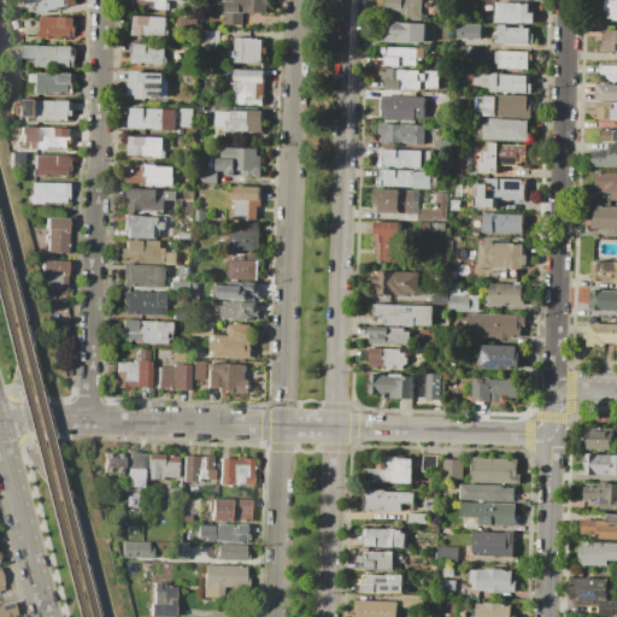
[(24,0),(75,0),(76,4),(57,7),(57,9),(37,12),(36,4),(25,5),(24,0)]
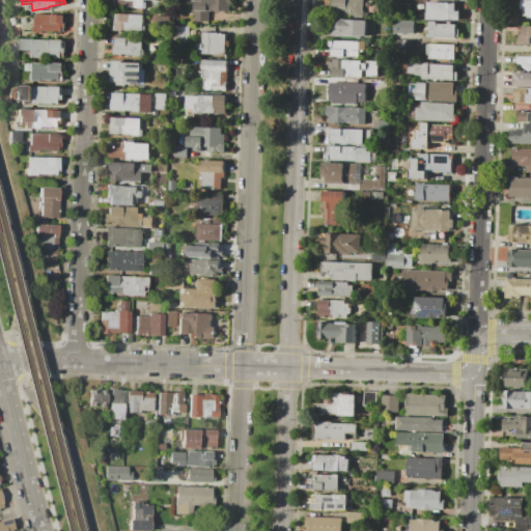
[(186,0),(229,0),(229,10),(208,9),(207,21),(193,21),(194,1),(186,1),(186,0)]
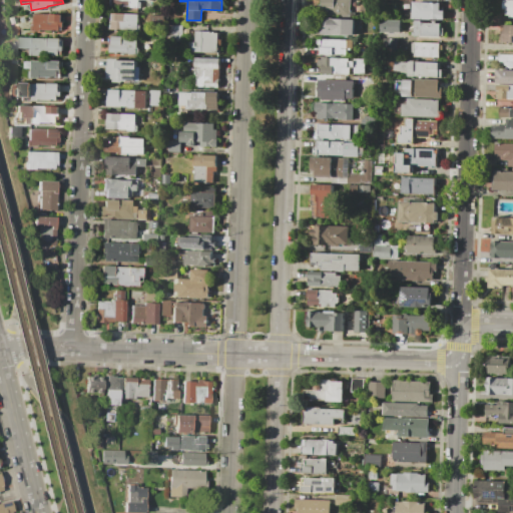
[(322,0),(350,0),(350,16),(322,16),(322,0)]
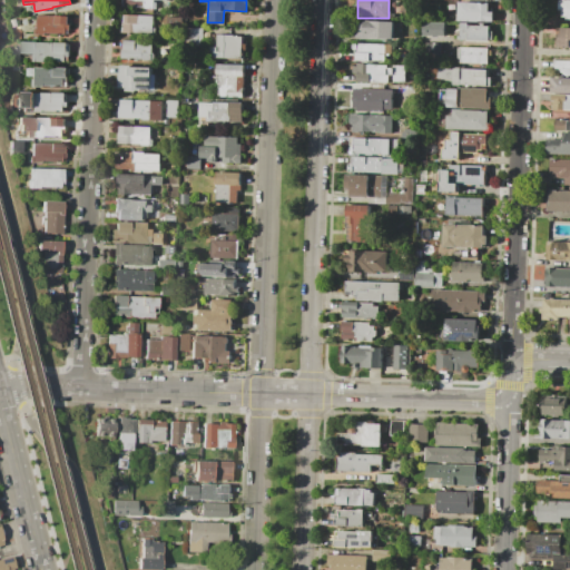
[(559,0),(569,0),(569,18),(558,18),(559,0)]
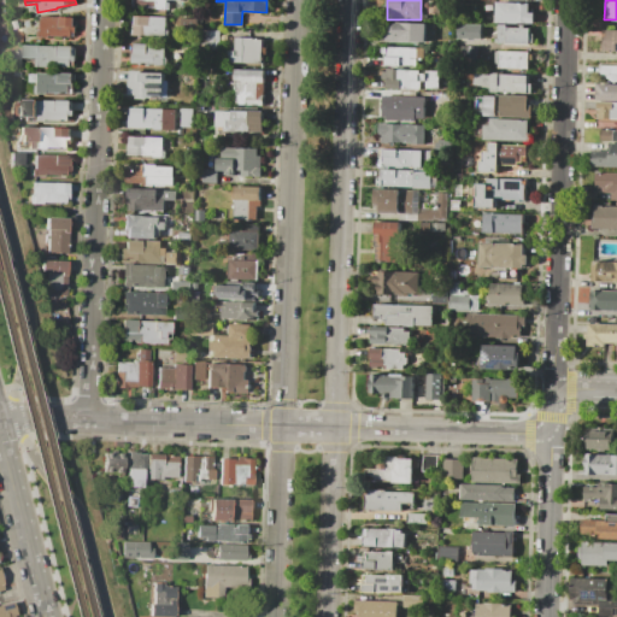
[(497,3),(529,4),(528,13),(533,15),(533,23),(495,22),(497,3)]
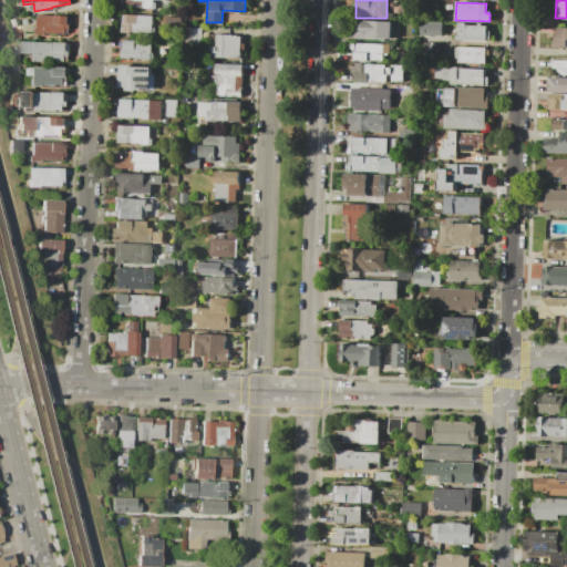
[(27,14),(68,17),(68,34),(27,33),(27,14)]
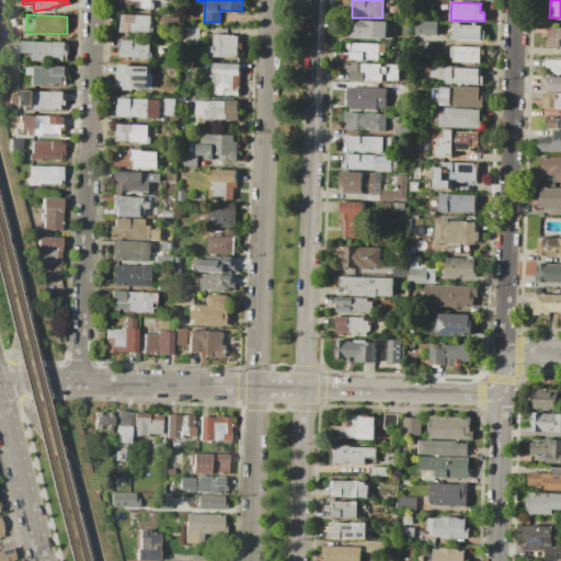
[(121,15),(151,16),(150,34),(119,33),(121,15)]
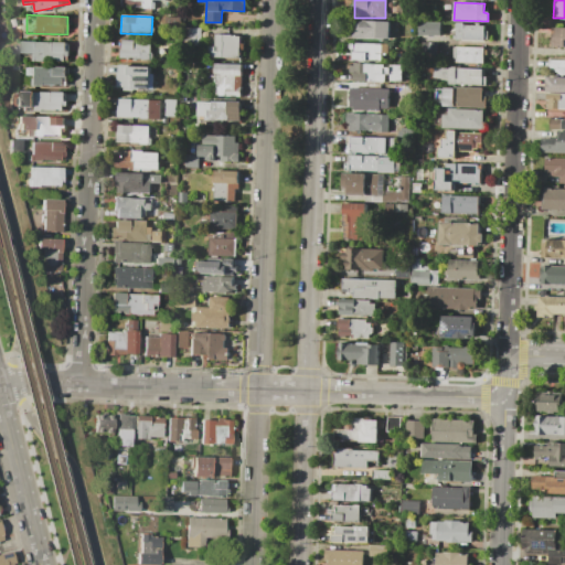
[(8,20),(16,18),(18,25),(11,28),(8,20)]
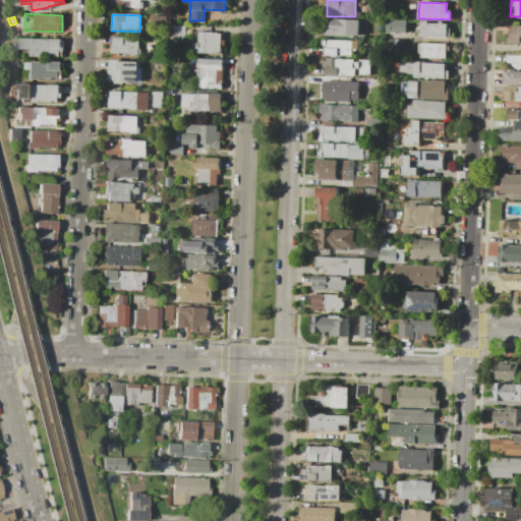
[(326,18),(360,18),(360,35),(326,35),(326,18)]
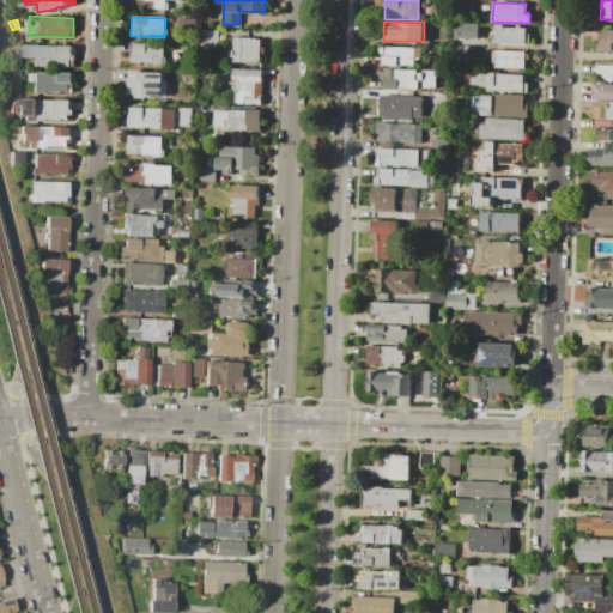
[(477,24),(454,24),(454,38),(478,38),(477,24)]
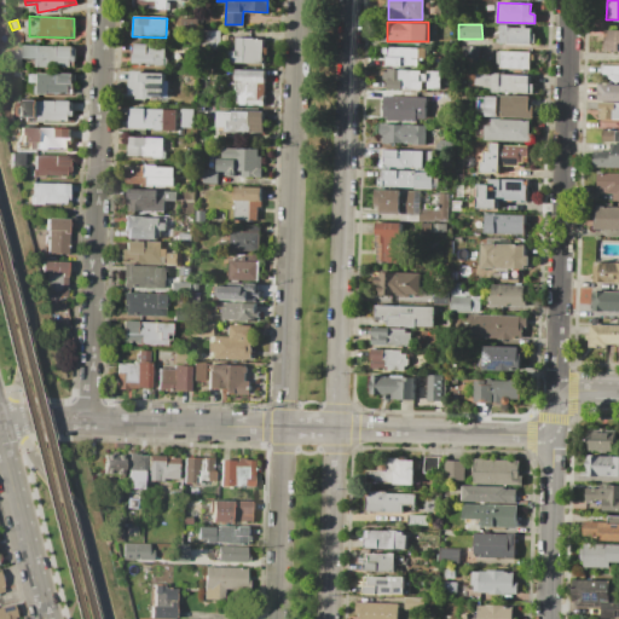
[(499,42),(499,25),(508,25),(508,28),(531,28),(531,33),(534,34),(534,44),(499,42)]
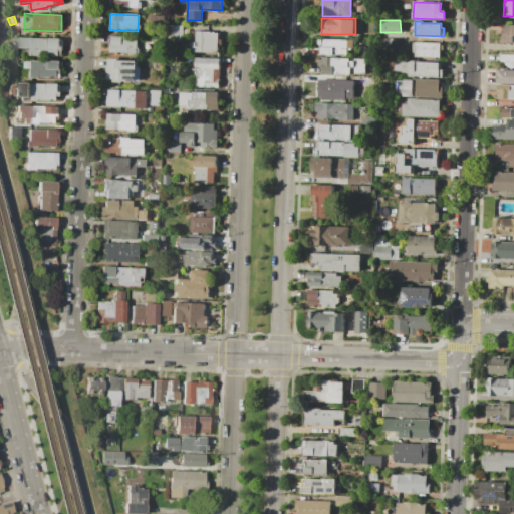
[(506,24),(513,24),(513,42),(503,42),(503,30),(506,30),(506,24)]
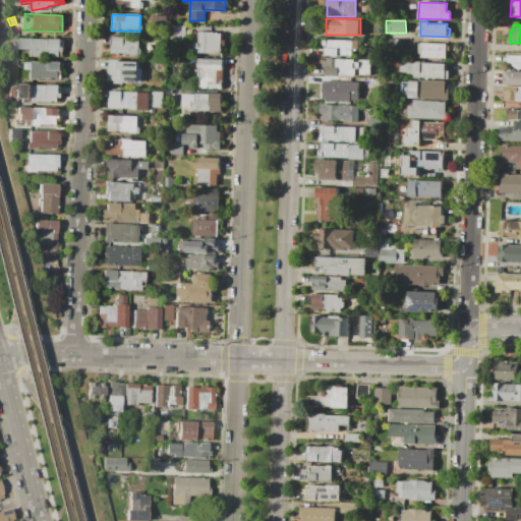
[(168,25),(184,25),(183,41),(167,40),(168,25)]
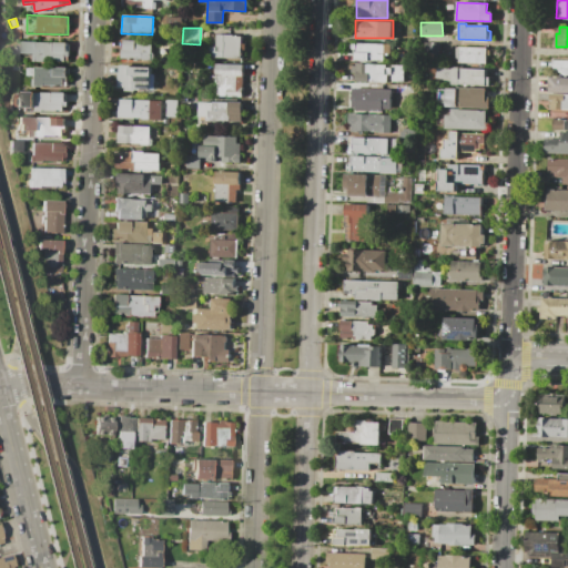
[(216,34),(242,36),(241,59),(211,58),(211,47),(215,47),(216,34)]
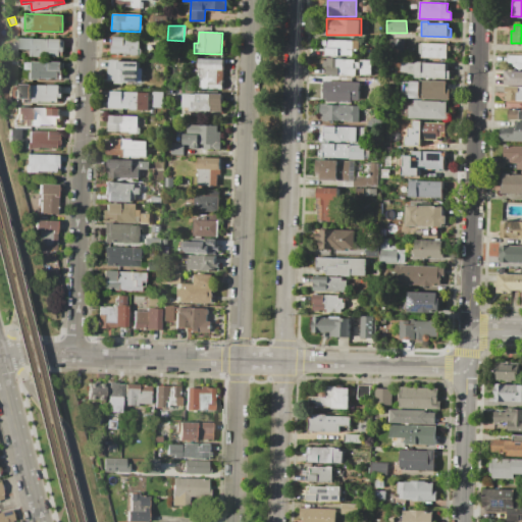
[(112,37),(140,38),(140,56),(111,55),(112,37)]
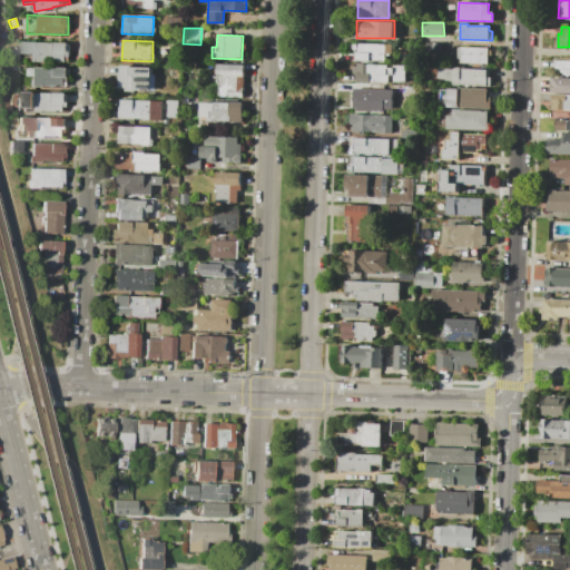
[(21,41),(69,42),(68,62),(32,61),(32,53),(20,52),(21,41)]
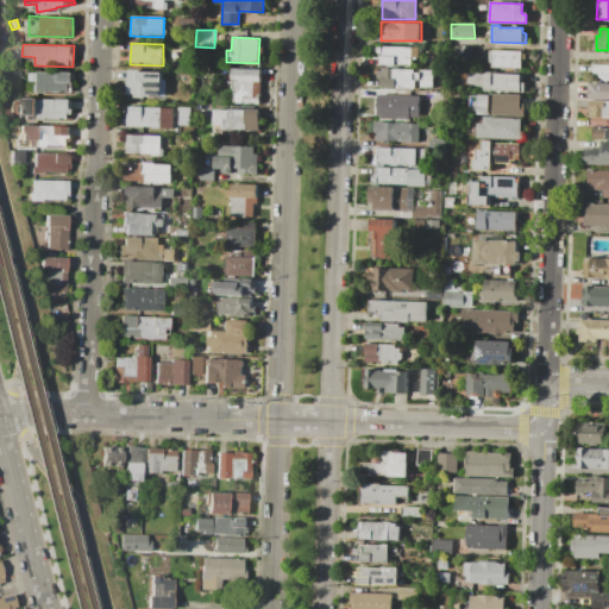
[(377,45),(419,46),(419,57),(412,57),(412,64),(380,63),(380,57),(377,56),(377,45)]
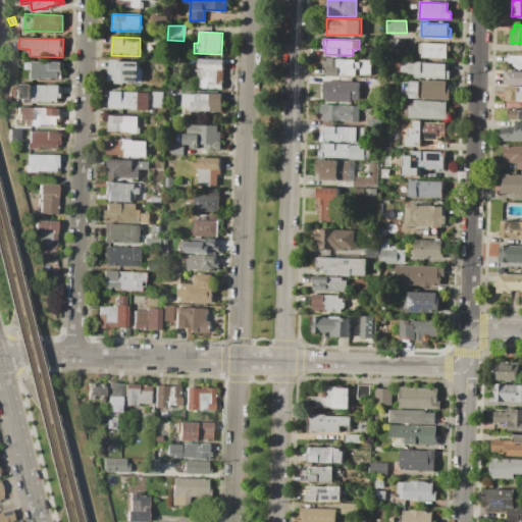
[(395,39),(405,39),(405,50),(395,50),(395,39)]
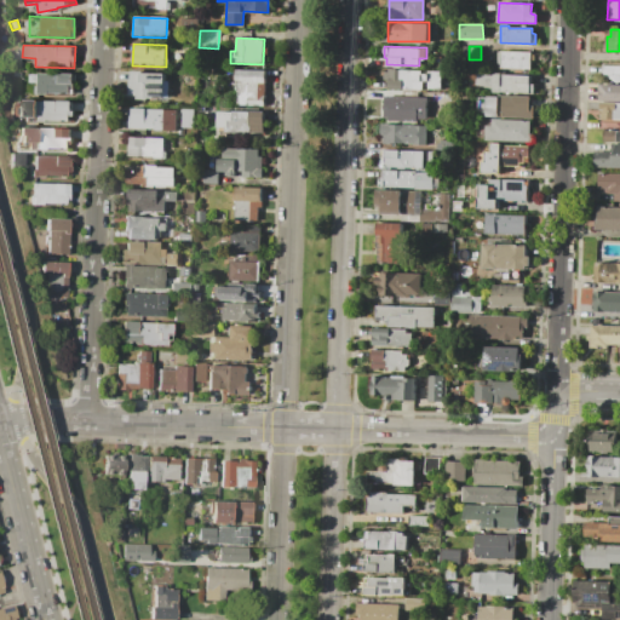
[(501,51),(533,52),(532,69),(501,69),(501,51)]
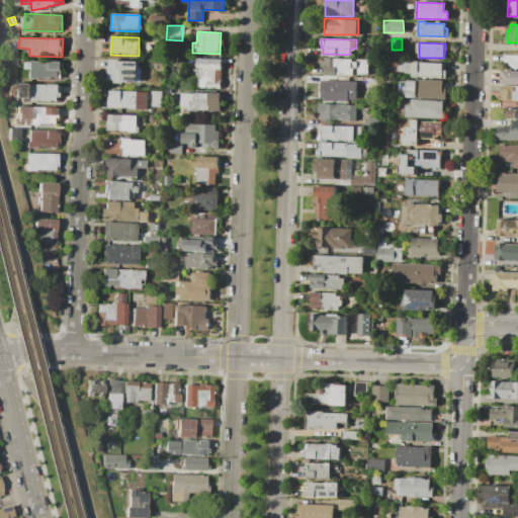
[(503,54),(517,54),(517,69),(510,69),(510,64),(502,63),(503,54)]
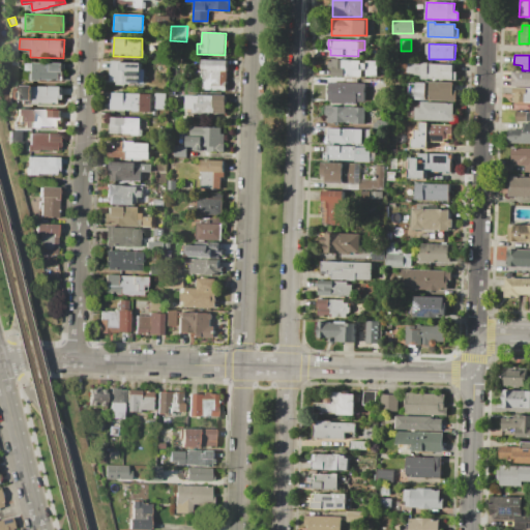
[(203,59),(227,60),(226,90),(203,89),(204,68),(202,68),(203,59)]
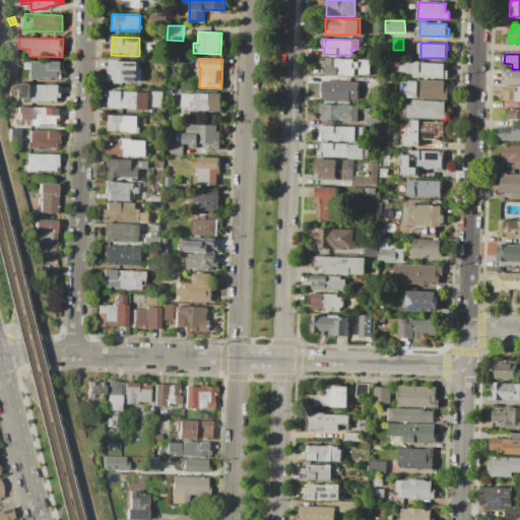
[(110,59),(120,60),(120,61),(138,62),(138,68),(141,68),(141,82),(128,81),(128,83),(109,82),(110,59)]
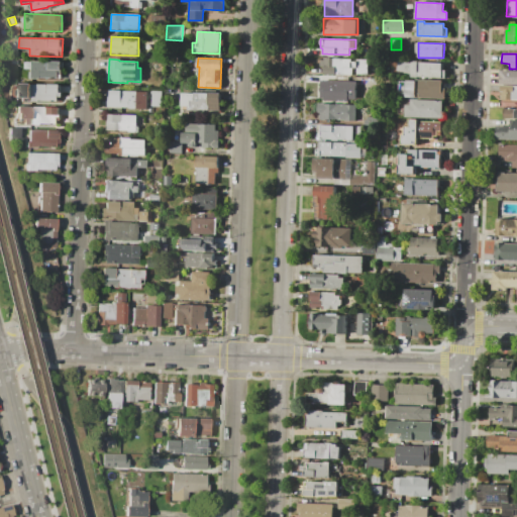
[(324,59),(368,60),(368,75),(324,74),(324,59)]
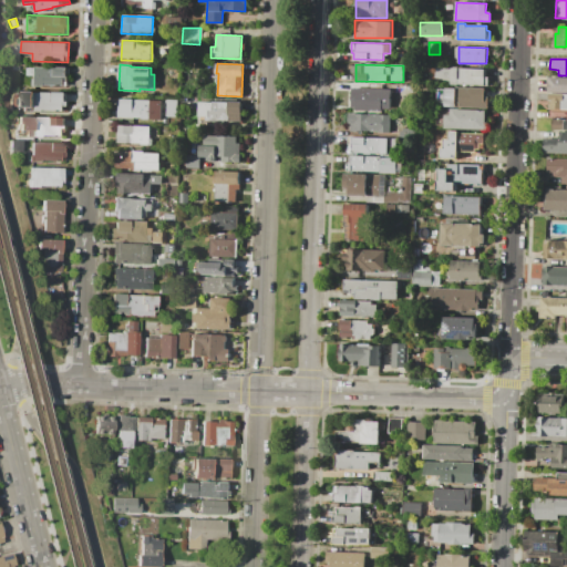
[(27,66),(68,68),(68,84),(45,83),(45,86),(34,85),(35,74),(27,74),(27,66)]
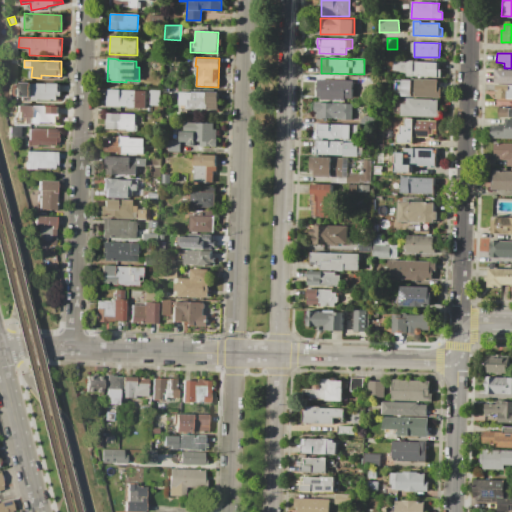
[(437,63),(437,70),(440,70),(440,77),(407,76),(408,71),(394,70),(394,61),(407,62),(407,60),(413,60),(413,62),(437,63)]
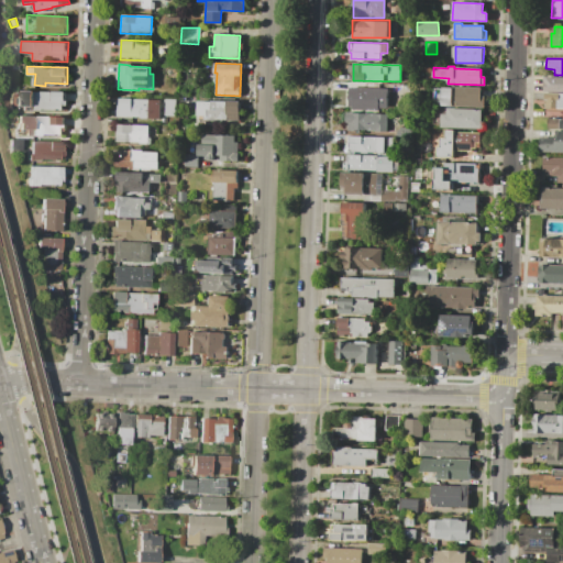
[(545,77),(562,77),(562,91),(545,91),(545,77)]
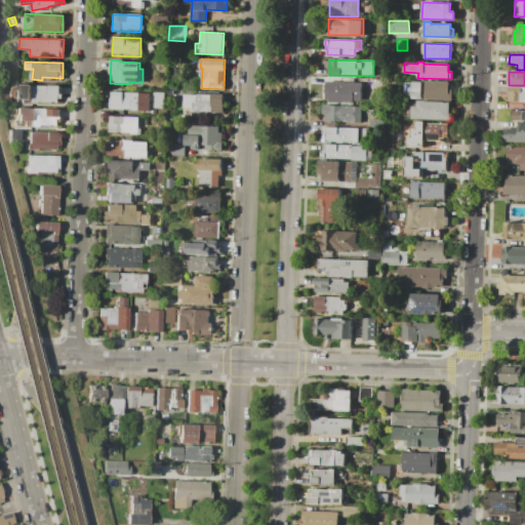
[(412,80),(449,81),(449,89),(452,89),(451,99),(412,99),(412,80)]
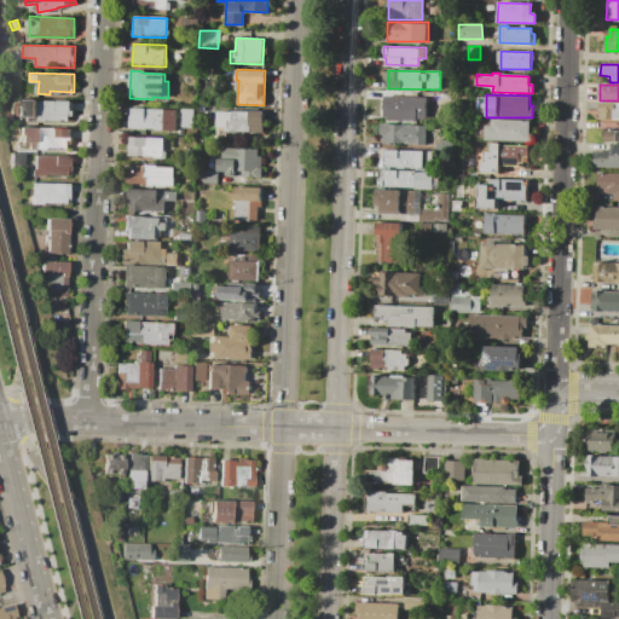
[(385,97),(426,97),(426,108),(416,108),(416,120),(392,120),(392,116),(385,116),(385,97)]
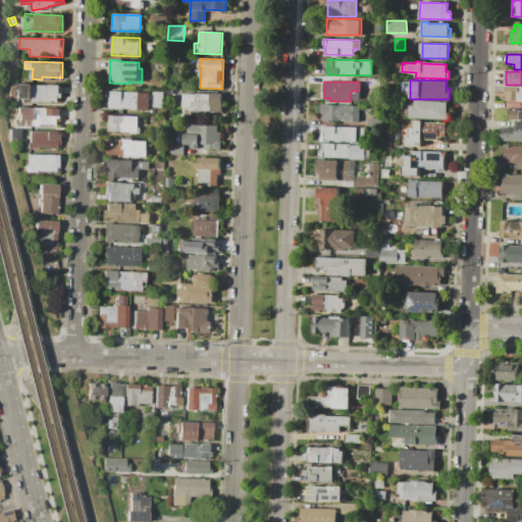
[(31,86),(61,87),(60,102),(30,101),(31,86)]
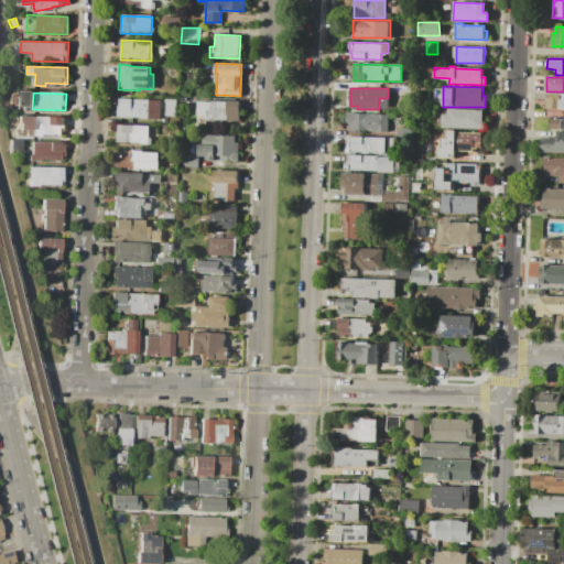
[(546,94),(563,94),(563,110),(546,110),(546,94)]
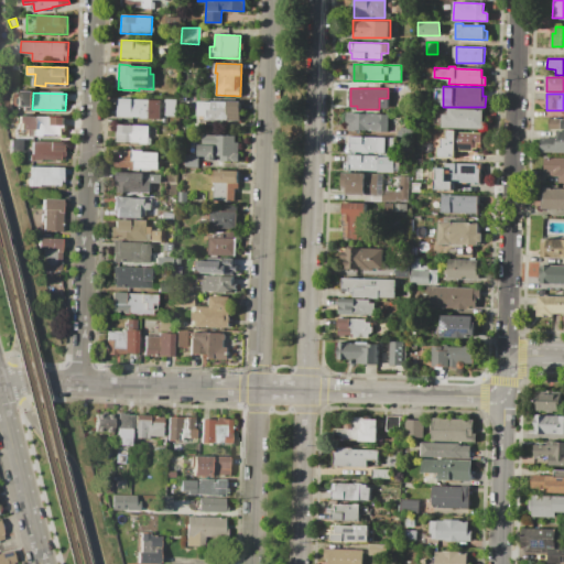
[(120,98),(161,99),(160,118),(119,117),(120,98)]
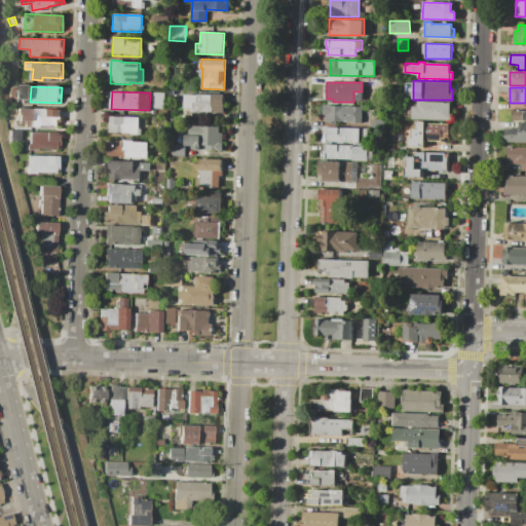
[(154,92),(164,92),(163,109),(154,108),(154,92)]
